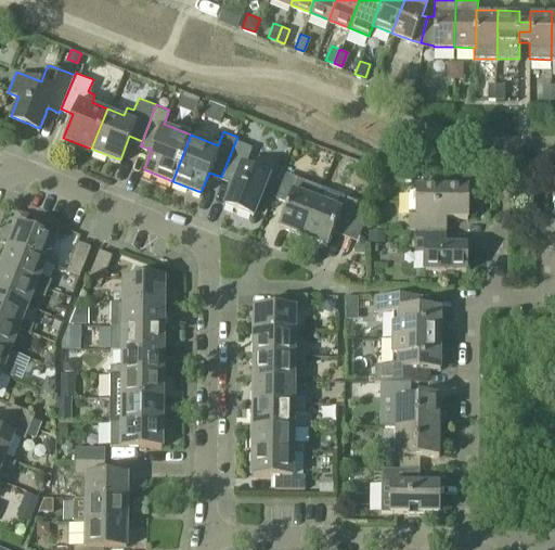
[(254,213),(270,173),(245,163),(253,145),(237,139),(237,137),(221,177),(233,182),(226,202),(254,213)]
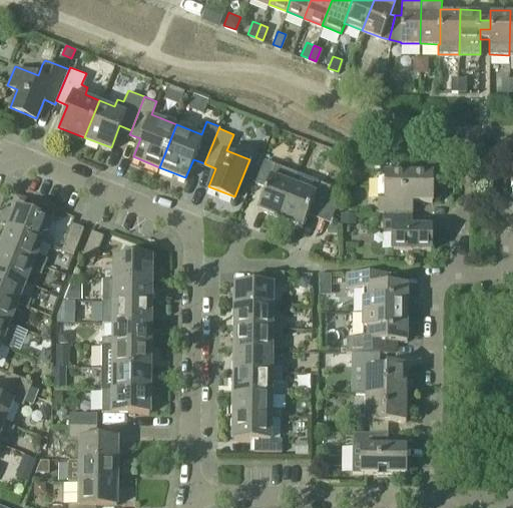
[(280,215),(294,179),(298,171),(277,162),(265,157),(254,180),(267,185),(258,206),(280,215)]
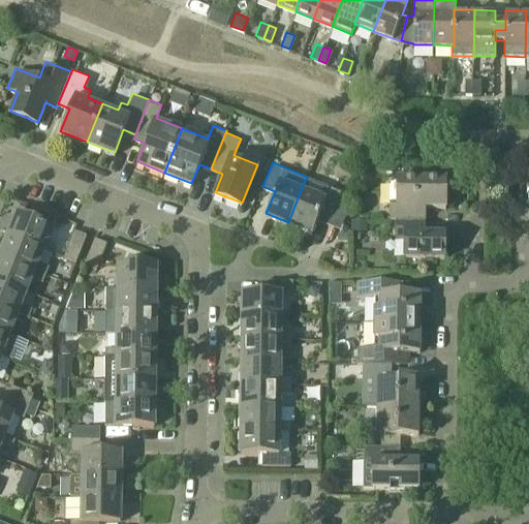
[(445,206),(445,177),(397,176),(397,182),(390,182),(390,217),(396,218),(425,218),(425,205),(445,206)]
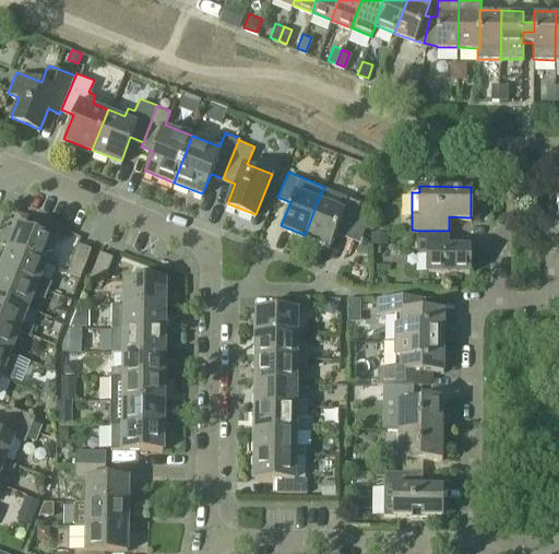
[(352,226),(361,201),(348,196),(344,205),(320,196),(305,235),(330,245),(340,222),(352,226)]
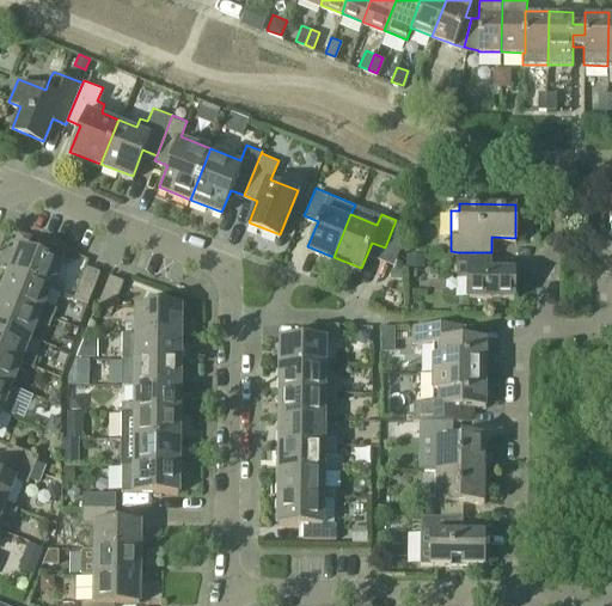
[(50,286),(60,259),(19,244),(8,269),(50,286)]
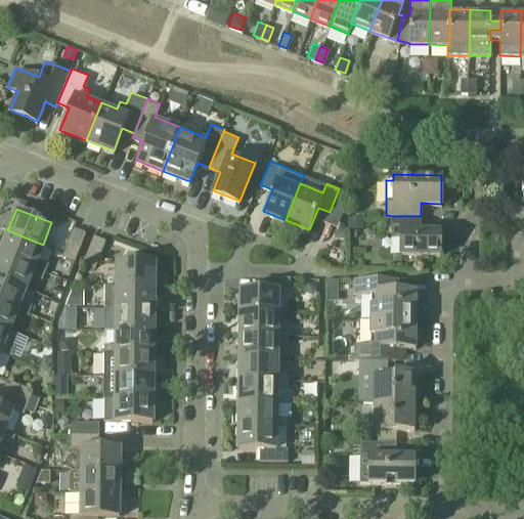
[(348,214),(348,224),(363,224),(364,214),(348,214)]
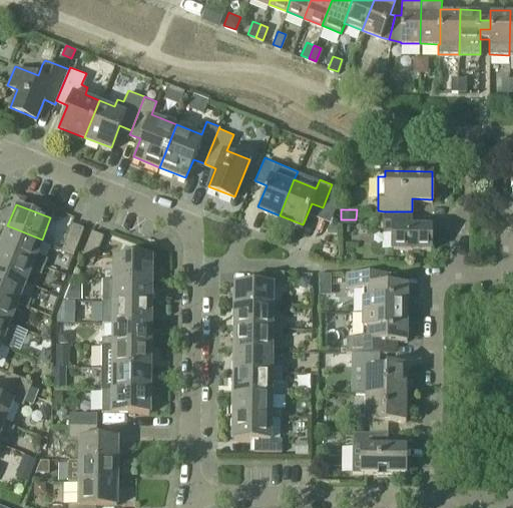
[(432,247),(432,223),(412,223),(412,211),(384,211),(383,229),(391,229),(391,247),(432,247)]
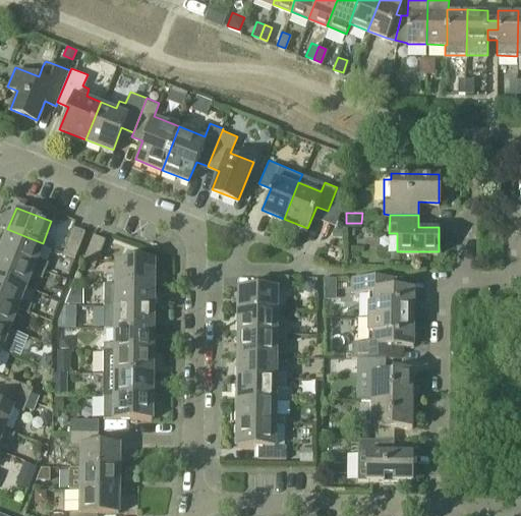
[(74,255),(84,229),(72,224),(62,250),(74,255)]
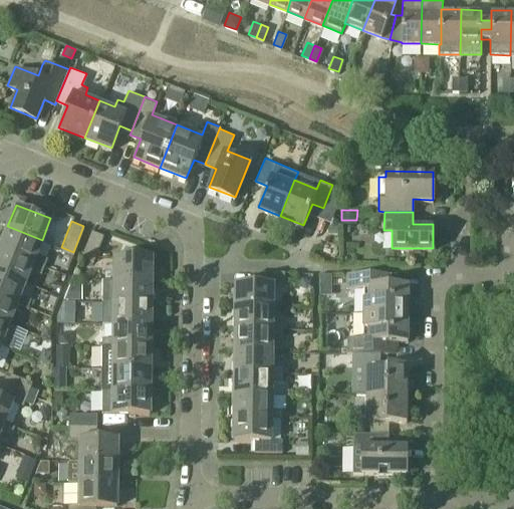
[(37,252),(42,240),(7,226),(0,244),(0,246),(44,264),(47,257),(37,252)]
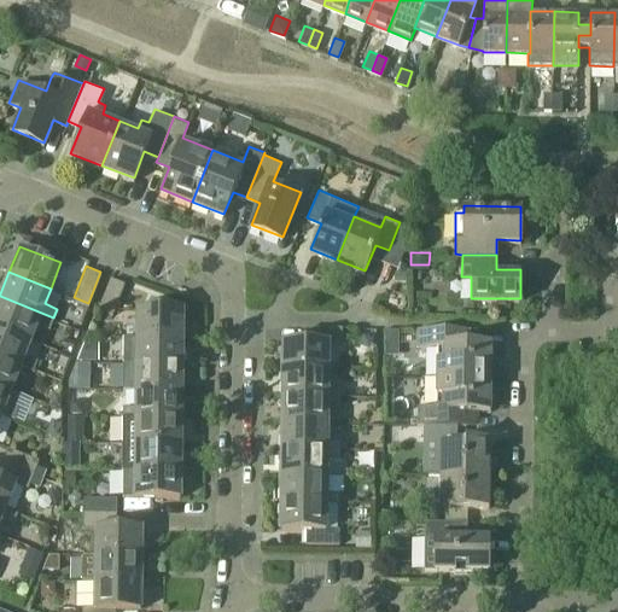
[(112,313),(124,281),(110,275),(98,307),(112,313)]
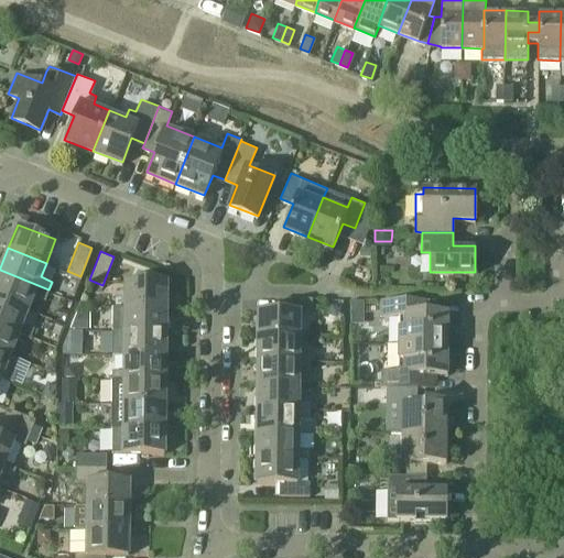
[(361,261),(357,274),(367,279),(372,265),(361,261)]
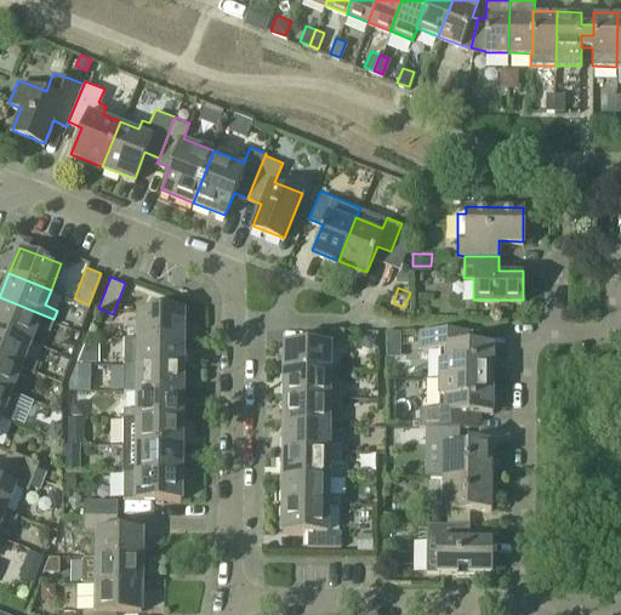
[(53,319),(0,297),(0,326),(32,340),(38,324),(50,329),(53,319)]
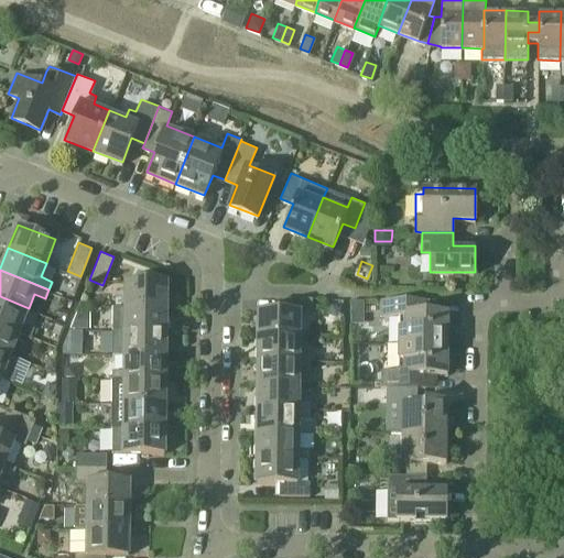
[(166,305),(166,280),(126,280),(126,305),(166,305)]
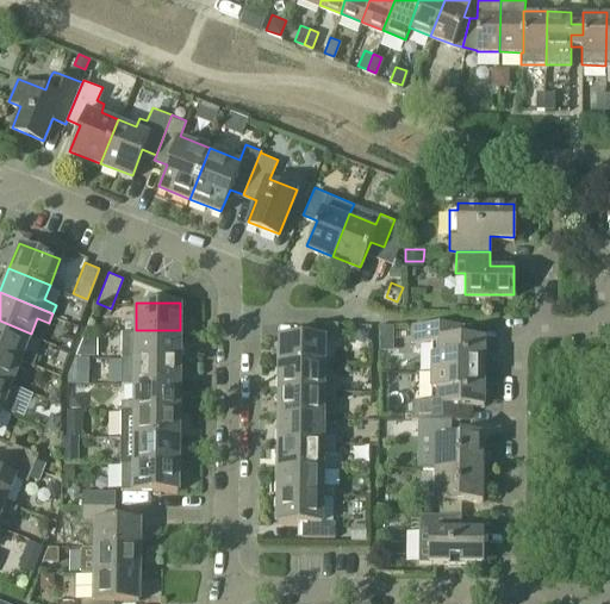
[(24,349),(31,334),(0,321),(0,349),(22,357),(33,362),(37,354),(24,349)]
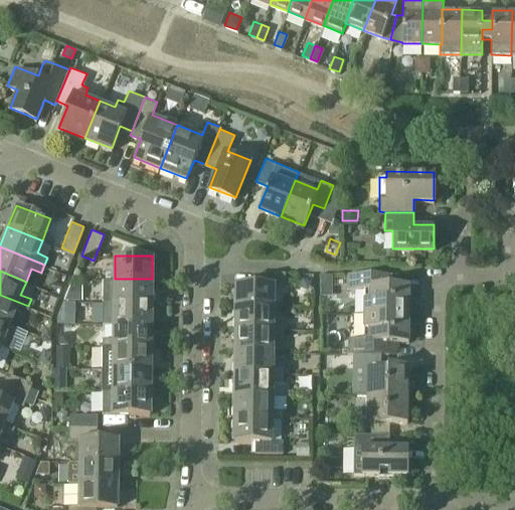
[(274,306),(274,284),(285,284),(286,271),(256,271),(256,283),(236,283),(236,306),(274,306)]
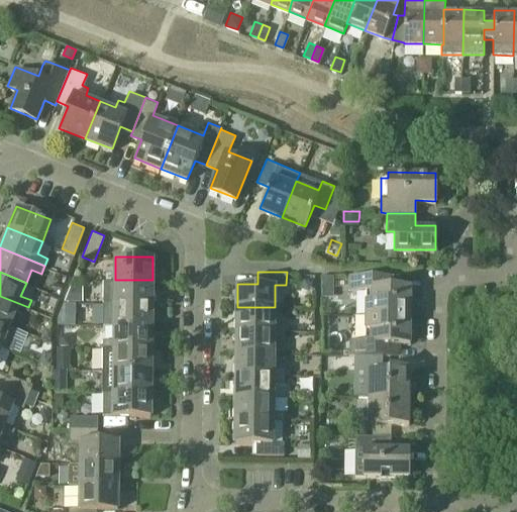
[(333,273),(322,273),(322,283),(332,283),(333,273)]
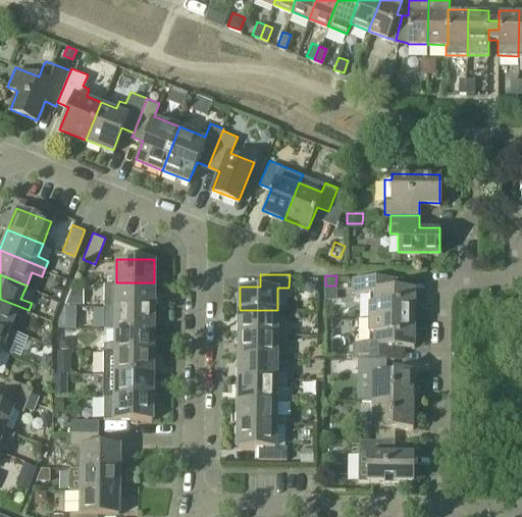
[(414,315),(414,289),(392,289),(392,275),(353,275),(353,292),(369,292),(369,316),(415,317),(415,315),(414,315)]
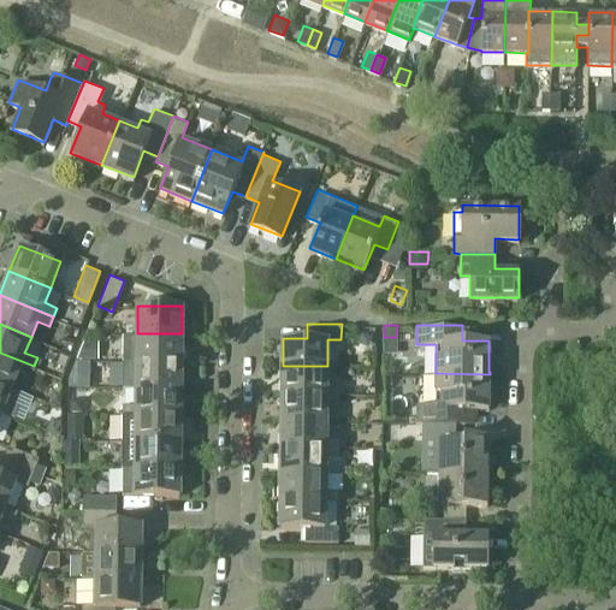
[(182,360),(182,333),(137,333),(123,333),(123,359),(182,360)]
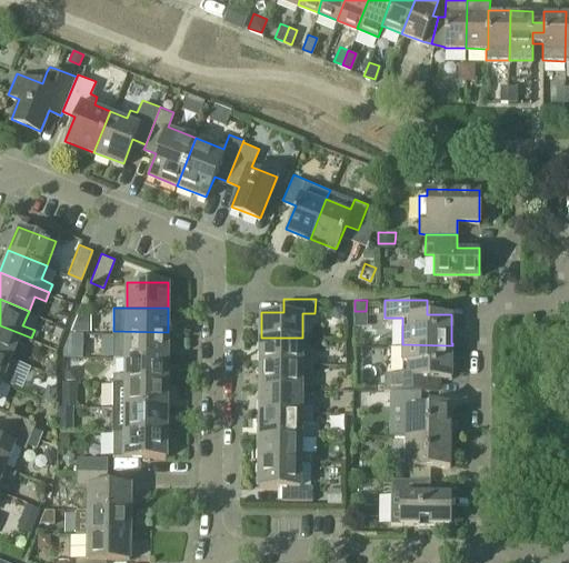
[(90,311),(78,311),(71,327),(89,327),(90,311)]
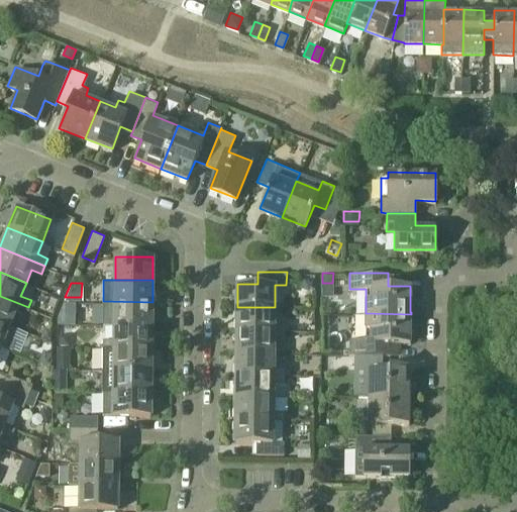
[(0,319),(9,324),(18,303),(0,296),(0,319)]
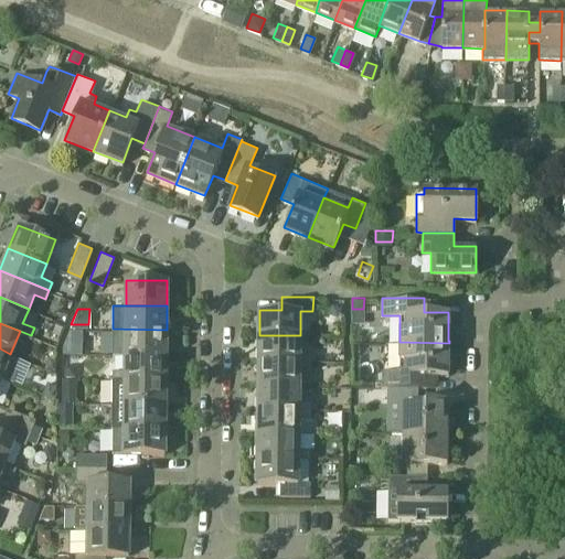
[(166,354),(167,330),(113,329),(113,339),(125,339),(125,354),(166,354)]
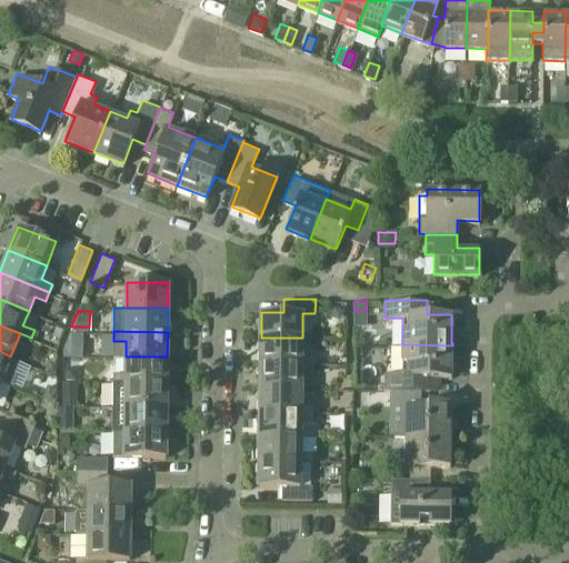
[(302,353),(302,338),(261,338),(260,361),(315,362),(315,353),(302,353)]
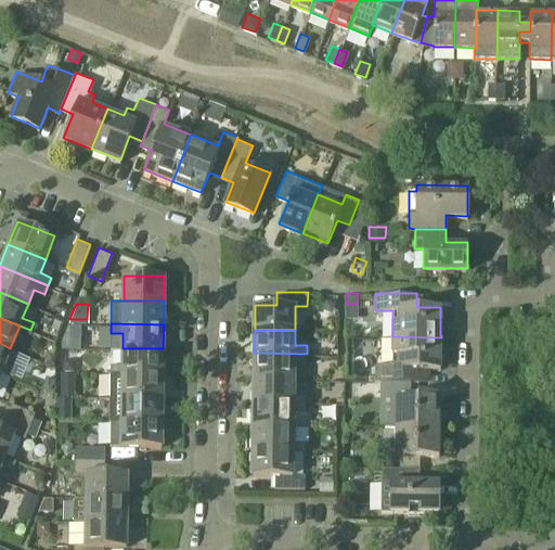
[(439,367),(440,339),(441,339),(441,337),(392,336),(392,363),(375,363),(375,379),(381,380),(415,380),(415,367),(439,367)]
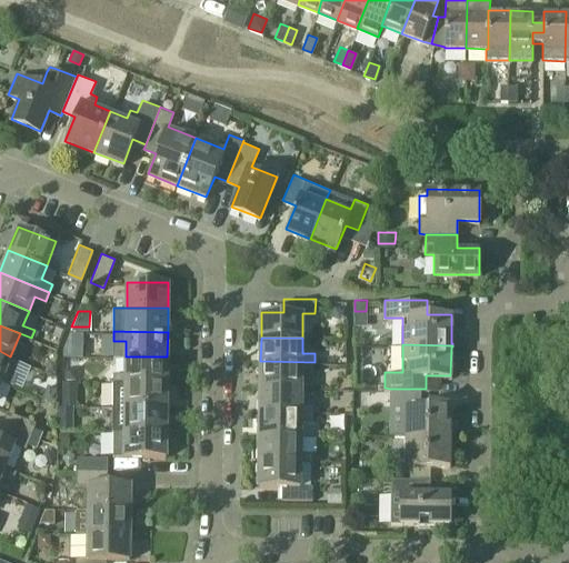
[(19,359),(10,357),(0,351),(0,378),(1,379),(12,383),(16,374),(15,371),(19,359)]
